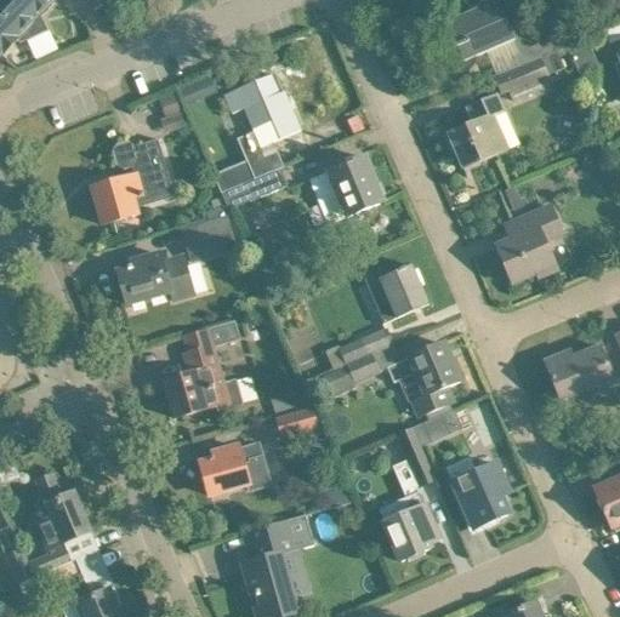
[(0,52),(16,35),(20,39),(26,36),(27,39),(49,29),(47,28),(46,28),(39,12),(50,0),(0,0),(0,52)]
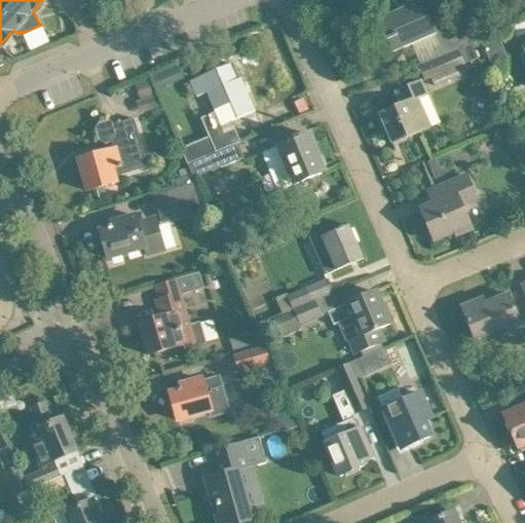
[(391,51),(411,43),(436,32),(443,50),(471,41),(479,37),(469,16),(452,24),(450,21),(448,17),(445,15),(442,13),(438,11),(434,11),(429,11),(426,13),(420,0),(405,0),(403,1),(405,5),(377,16),(391,51)]
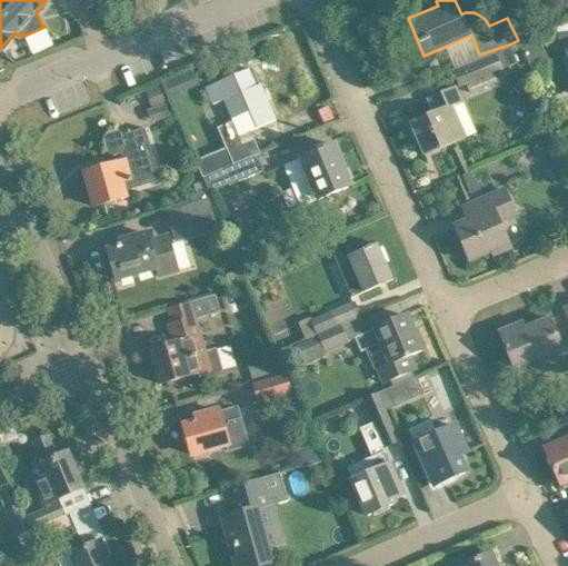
[(567,20),(554,27),(559,40),(560,42),(566,56),(561,58),(567,73),(567,20)]
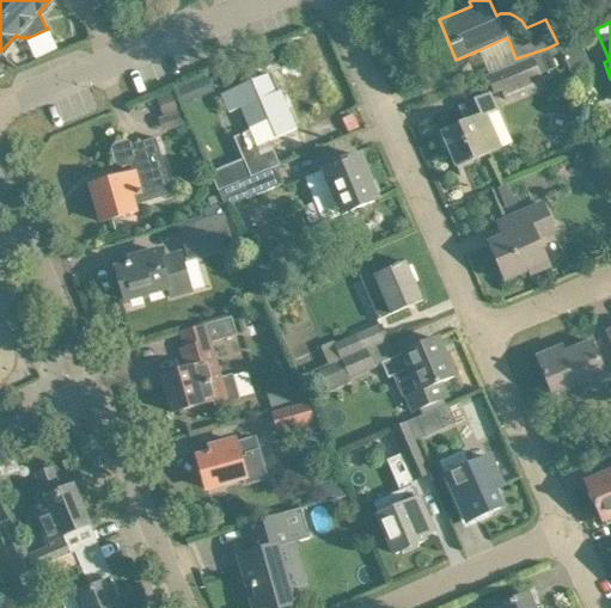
[(493,91),(500,87),(503,98),(543,83),(539,72),(555,65),(548,48),(515,59),(484,73),(493,91)]
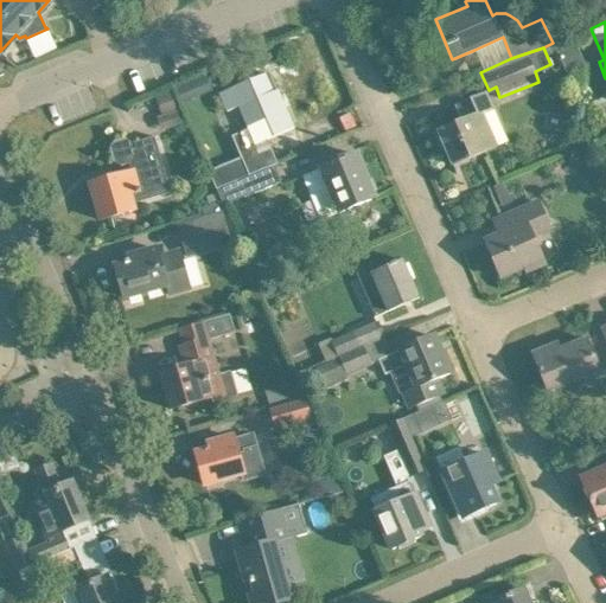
[(210,89),(203,71),(172,83),(178,101),(210,89)]
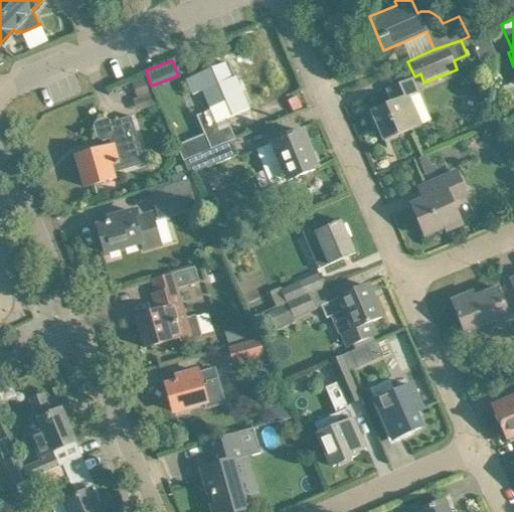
[(185,76),(192,93),(201,89),(210,108),(196,114),(202,127),(248,107),(234,74),(230,75),(223,60),(185,76)]
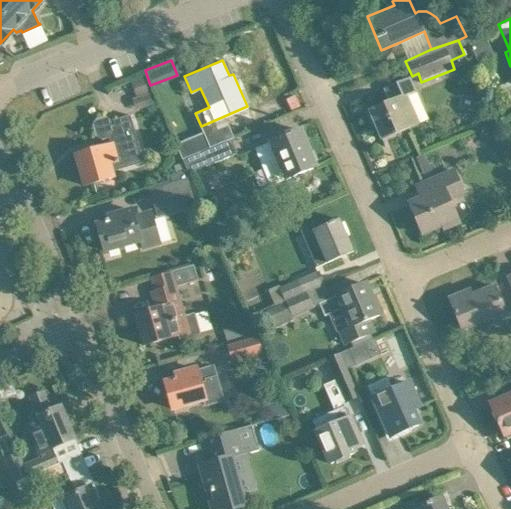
[(132,80),(137,94),(148,90),(143,76),(132,80)]
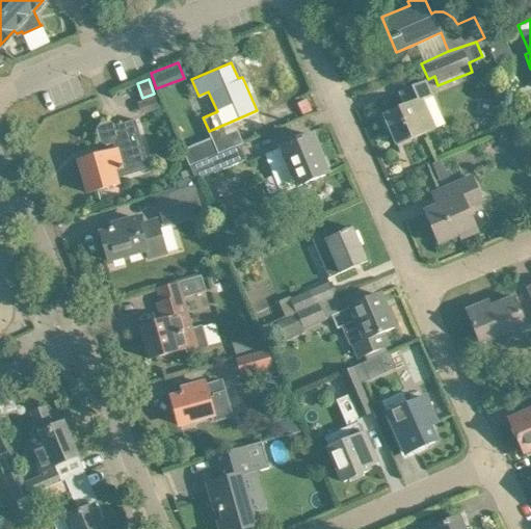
[(396,143),(415,134),(433,127),(421,98),(430,95),(424,80),(399,90),(404,104),(382,113),(396,143)]
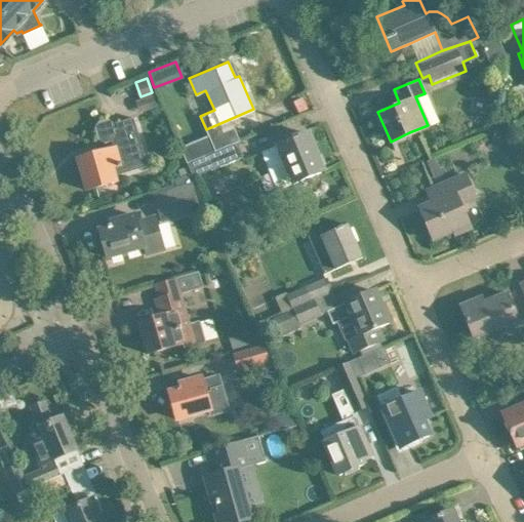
[(86,188),(107,183),(115,179),(111,167),(121,164),(120,162),(125,160),(126,161),(139,157),(134,136),(128,117),(115,120),(109,117),(97,120),(93,126),(97,138),(104,142),(111,139),(113,147),(78,157),(86,188)]
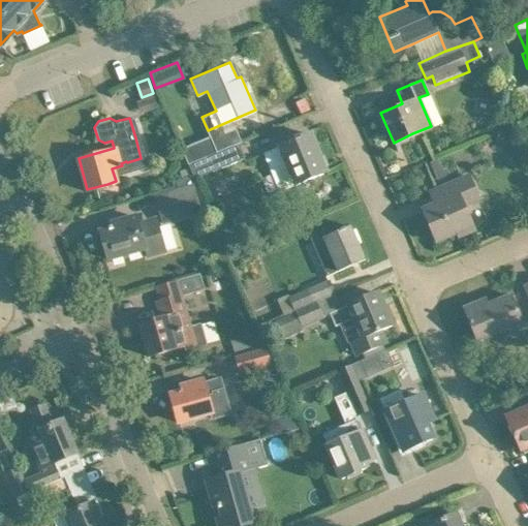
[(264,152),(270,167),(279,189),(306,178),(325,169),(309,132),(290,141),(264,152)]
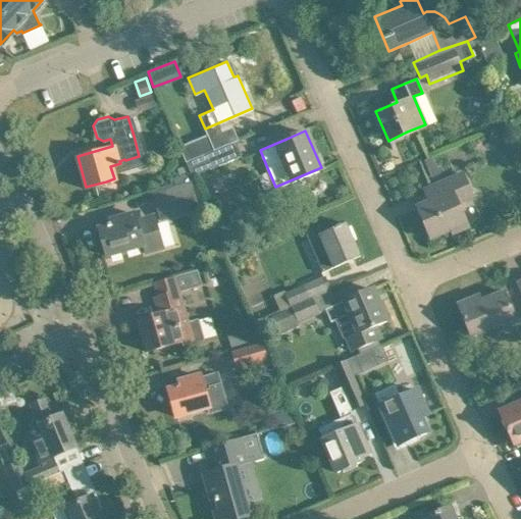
[(207,134),(177,147),(184,161),(213,149),(207,134)]
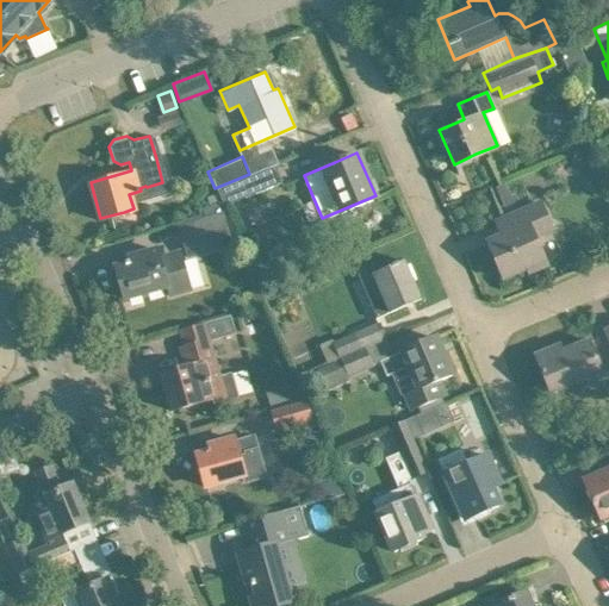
[(249,174),(215,188),(223,207),(244,198),(244,197),(281,180),(274,163),(249,174)]
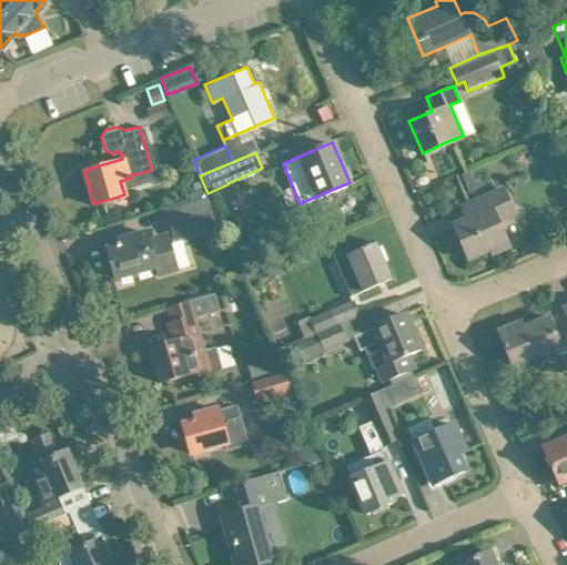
[(474,200),(479,213),(454,224),(468,258),(505,241),(496,219),(513,211),(503,188),(474,200)]
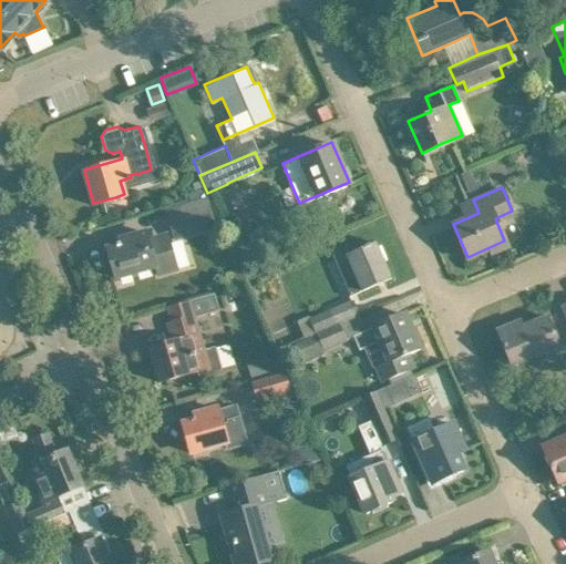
[(215,223),(206,196),(166,209),(170,223),(195,215),(199,227),(215,223)]
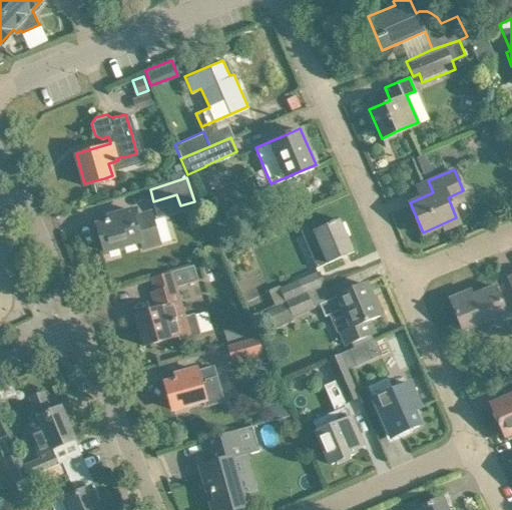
[(103,249),(122,243),(139,239),(141,246),(159,241),(152,218),(144,220),(142,213),(134,215),(131,207),(125,209),(106,215),(107,218),(104,219),(104,221),(96,223),(103,249)]
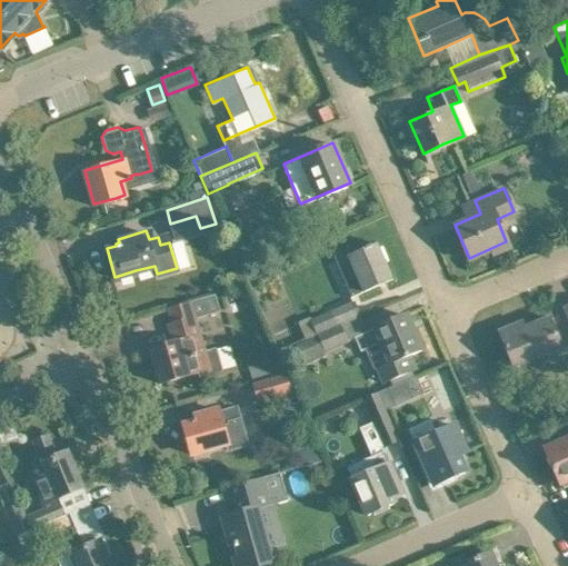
[(332,254),(344,278),(350,296),(391,278),(377,244),(349,255),(346,248),(332,254)]
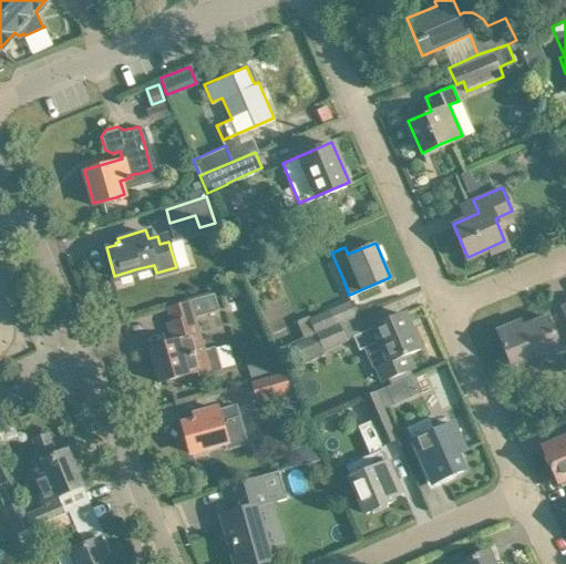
[(230,272),(235,284),(245,282),(240,268),(230,272)]
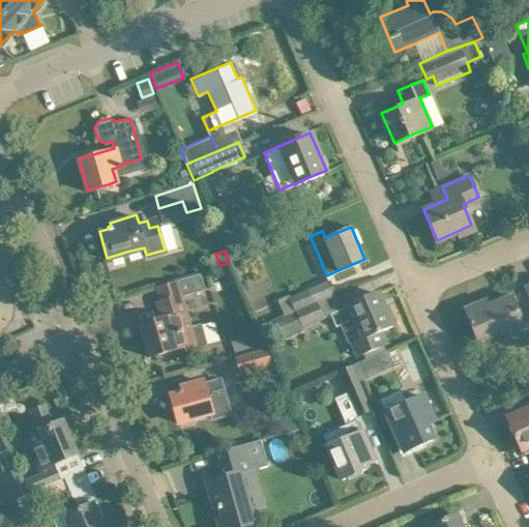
[(180,279),(185,293),(203,288),(199,273),(180,279)]
